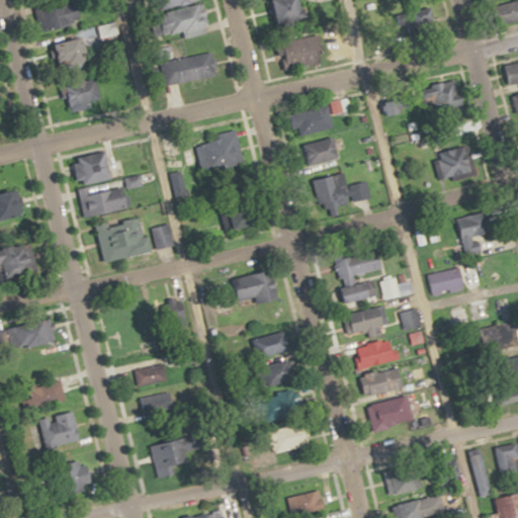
[(39,31),(84,22),(79,0),(61,0),(34,5),(39,31)]
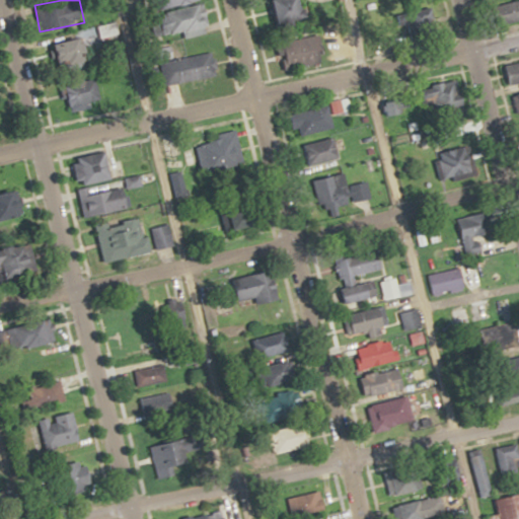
[(165,34),(182,31),(183,38),(209,33),(203,0),(172,0),(173,1),(170,2),(171,10),(161,12),(165,34)]
